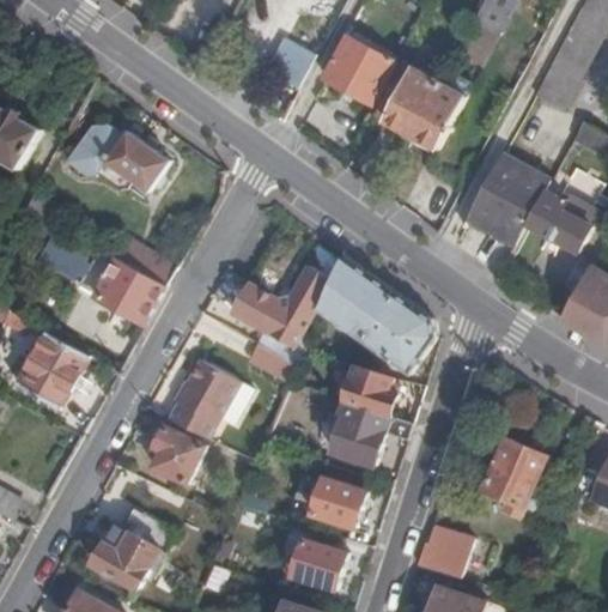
[(479,0),(469,19),(498,35),(515,0),(479,0)]
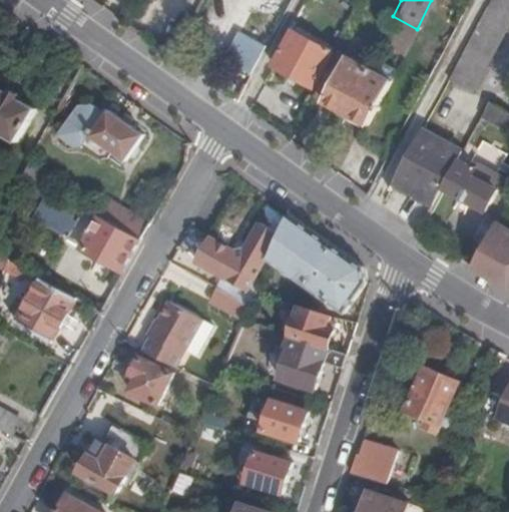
[(431,0),(417,29),(430,36),(448,0),(431,0)]
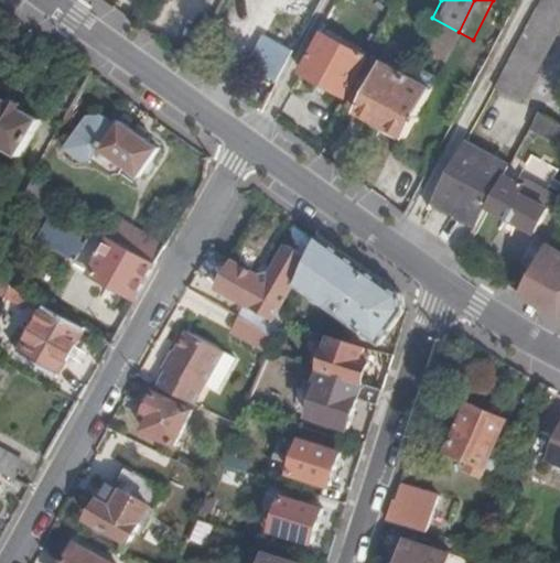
[(559,20),(559,0),(535,0),(490,87),(517,104),(559,20)]
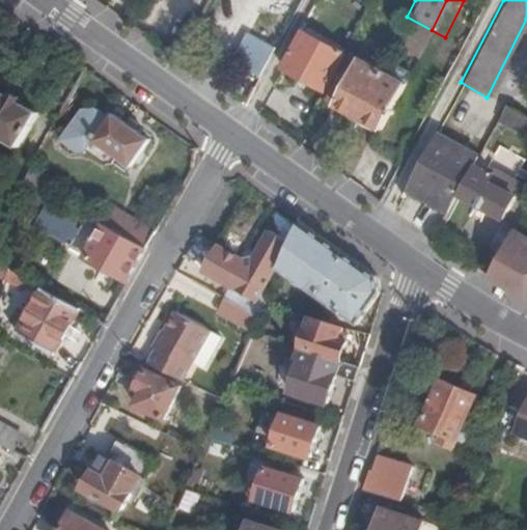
[(281,68),(325,90),(344,55),(301,32),(281,68)]
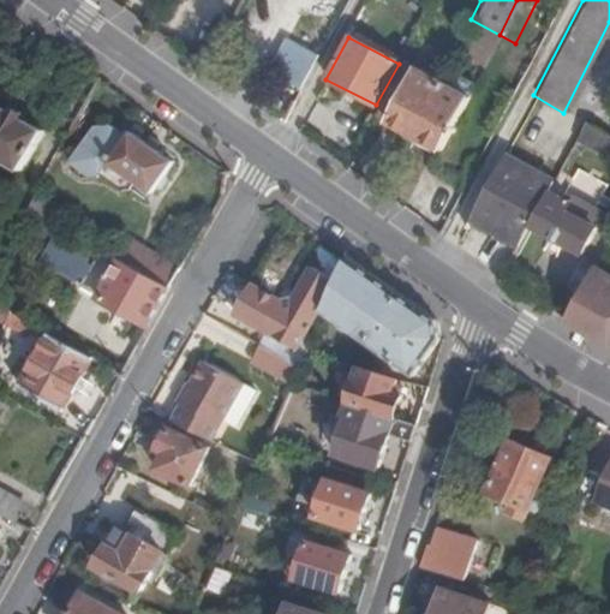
[(273,55),(305,72),(314,57),(281,40),(273,55)]
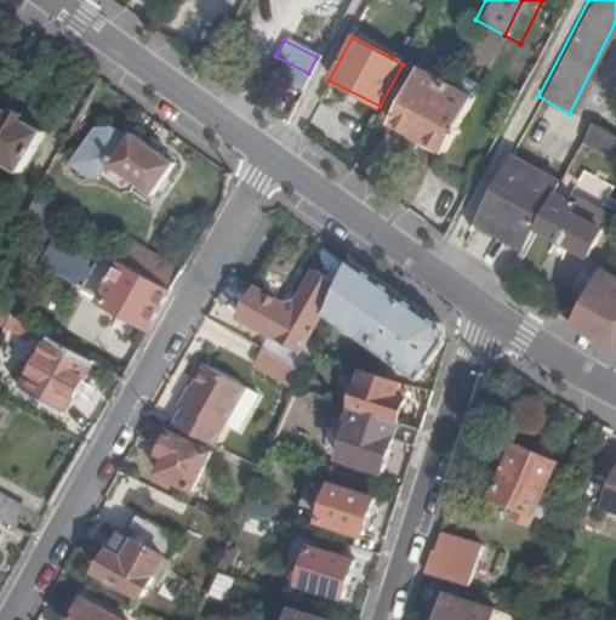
[(389,121),(415,135),(446,74),(440,70),(437,78),(416,68),(403,62),(403,64),(380,106),(376,114),(389,121)]
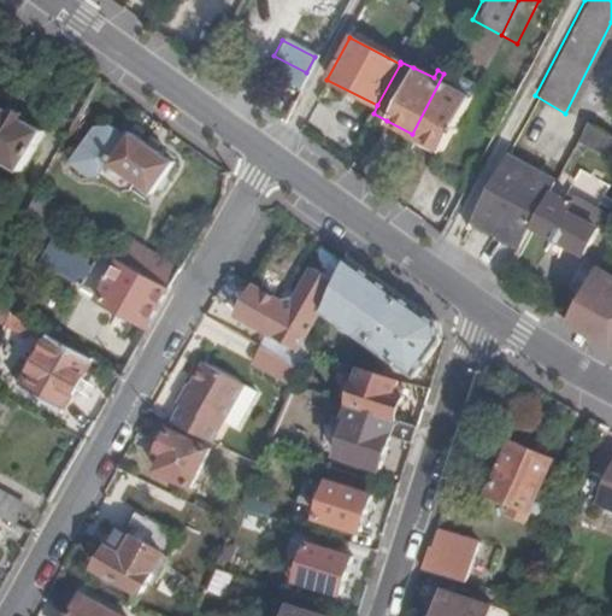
[(443,74),(412,134),(440,148),(468,95),(472,86),(455,76),(453,78),(443,74)]
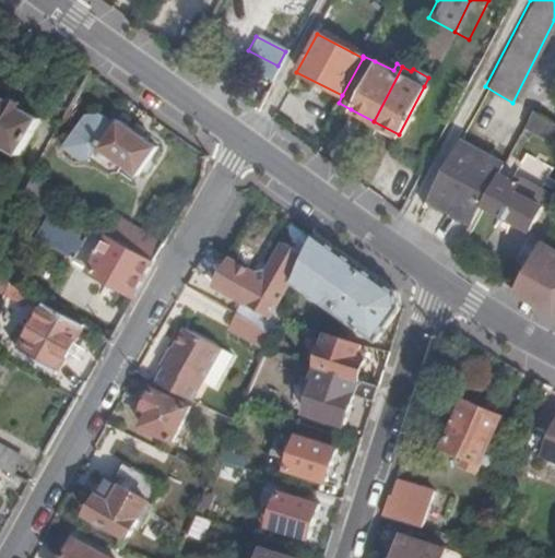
[(9,101),(22,108),(26,101),(13,94),(9,101)]
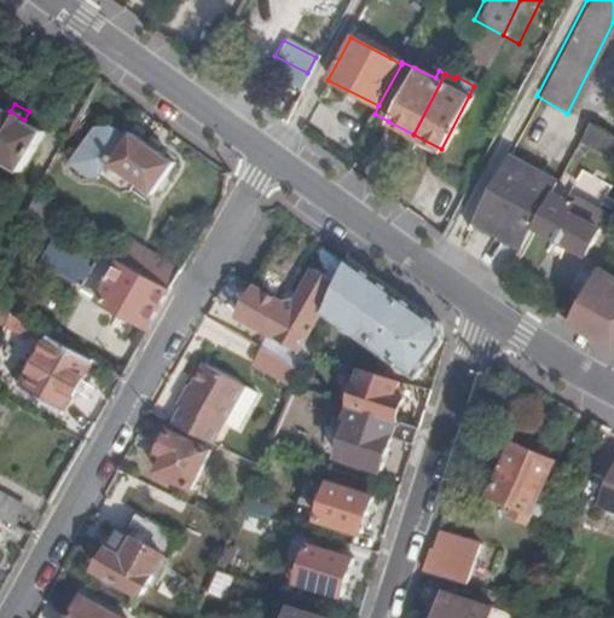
[(0,159),(21,171),(42,131),(24,120),(10,111),(0,105),(0,159)]
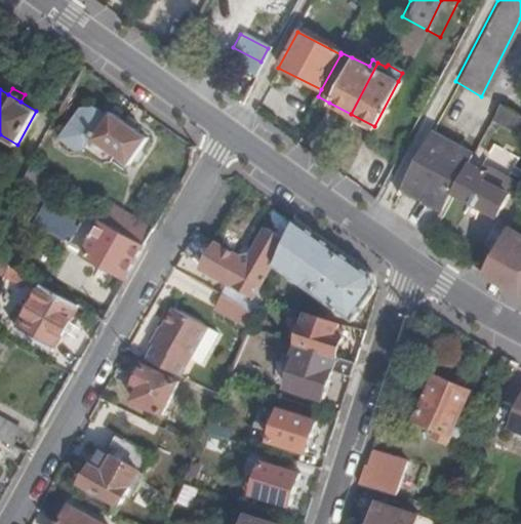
[(520,118),(497,105),(489,119),(520,136),(520,118)]
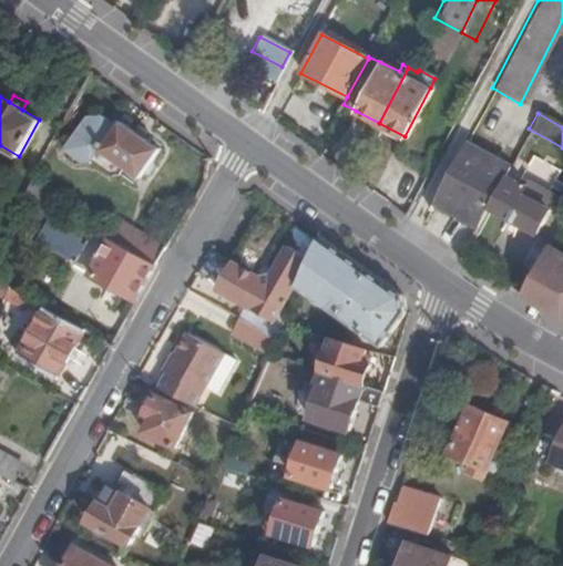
[(114,126),(100,114),(83,117),(62,150),(84,164),(90,162),(108,174),(116,173),(122,166),(136,175),(156,147),(119,121),(114,126)]
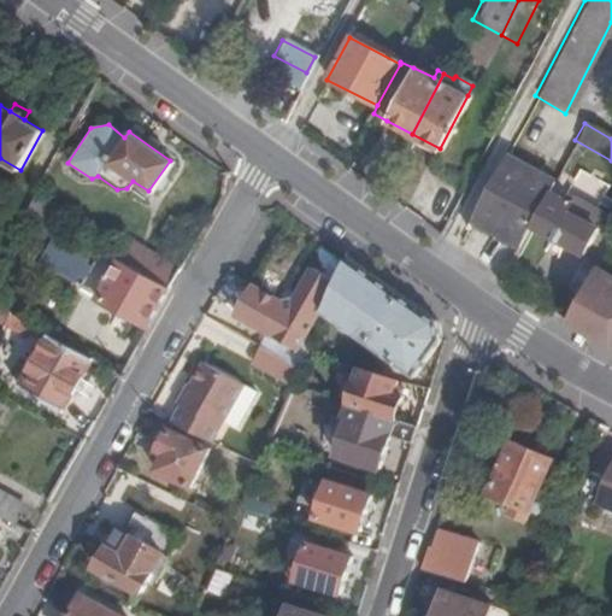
[(501,158),(469,220),(518,246),(530,224),(547,192),(553,182),(502,156),(501,158)]
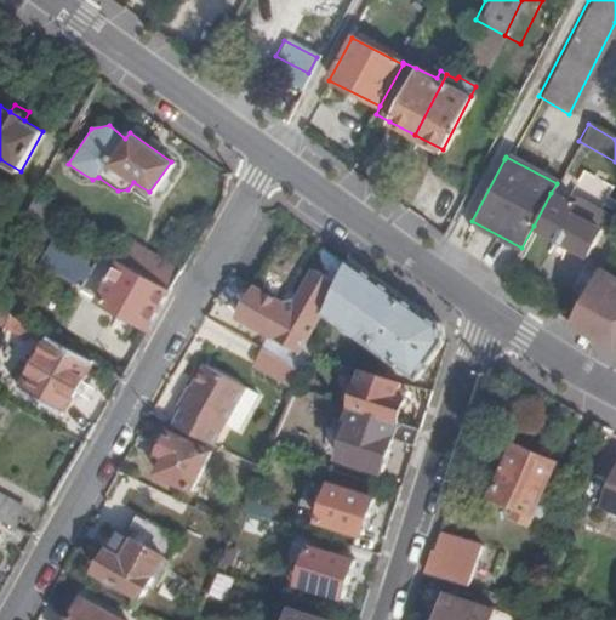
[(551,193),(534,226),(585,254),(608,210),(600,205),(608,189),(581,176),(572,192),(581,197),(576,206),(551,193)]
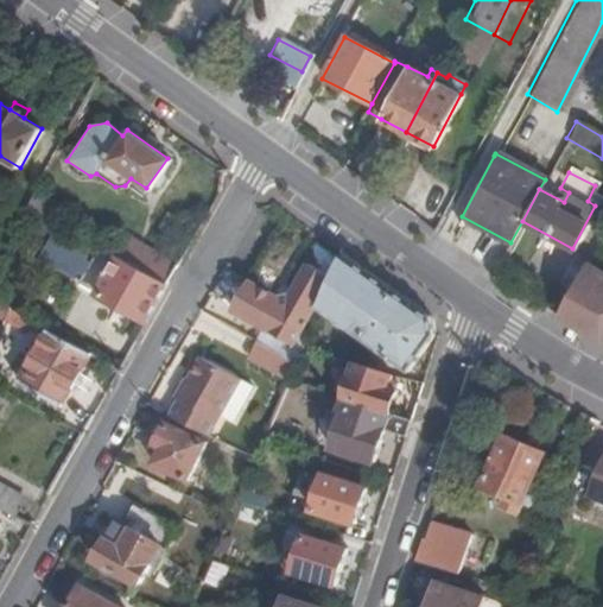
[(63,213),(31,194),(25,203),(58,222),(63,213)]
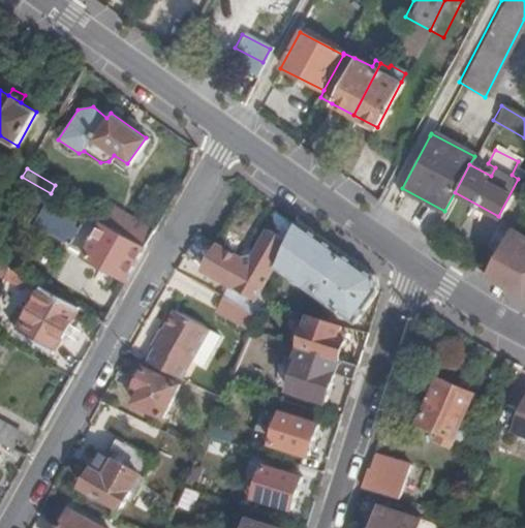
[(43,206),(51,193),(22,177),(13,191),(42,208),(43,206)]
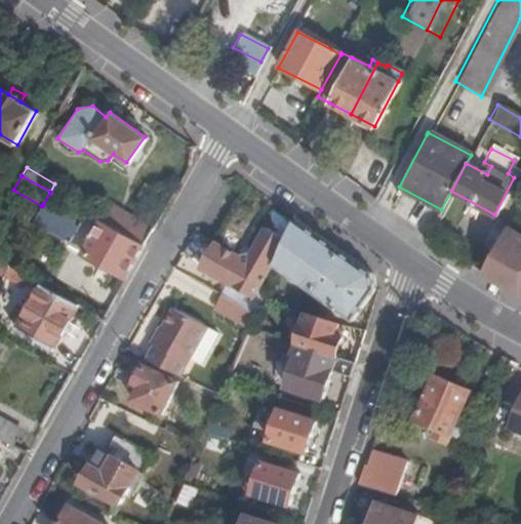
[(142,244),(152,227),(101,198),(91,215),(99,220),(142,244)]
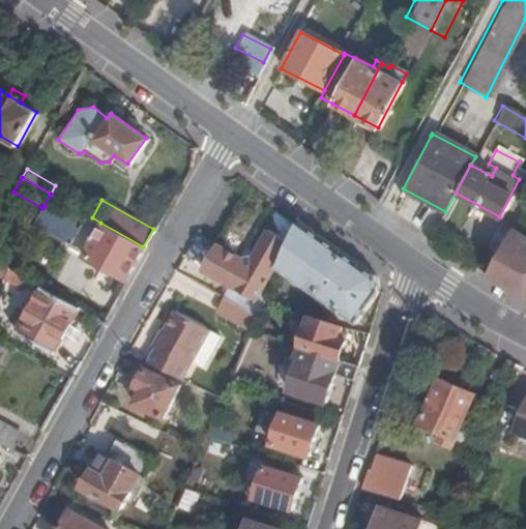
[(82,255),(125,280),(143,246),(100,223),(92,217),(85,213),(78,225),(72,223),(44,206),(42,208),(33,224),(62,241),(82,255)]
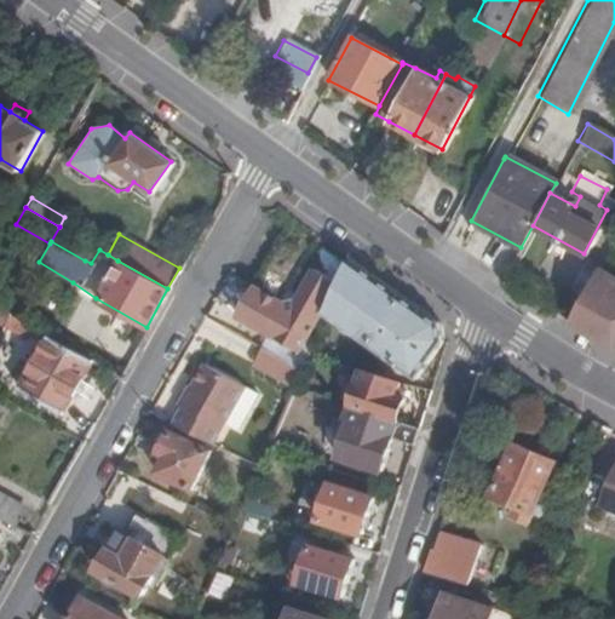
[(435,324),(346,259),(334,286),(323,313),(414,374),(440,340),(435,324)]
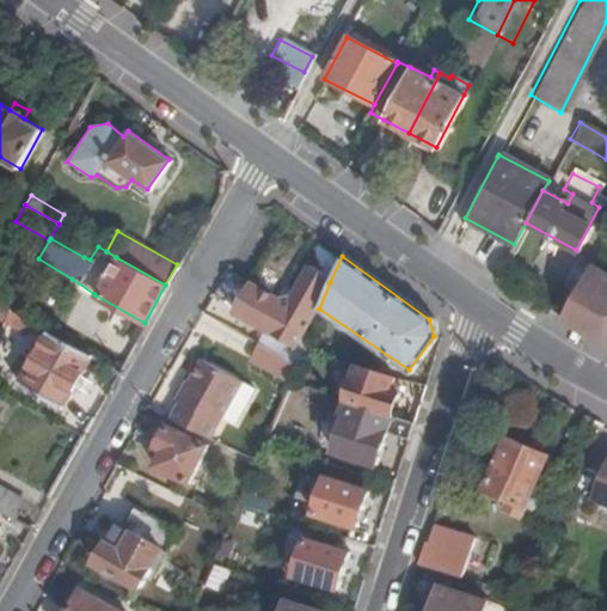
[(606,275),(590,266),(560,321),(606,346),(606,344),(606,275)]
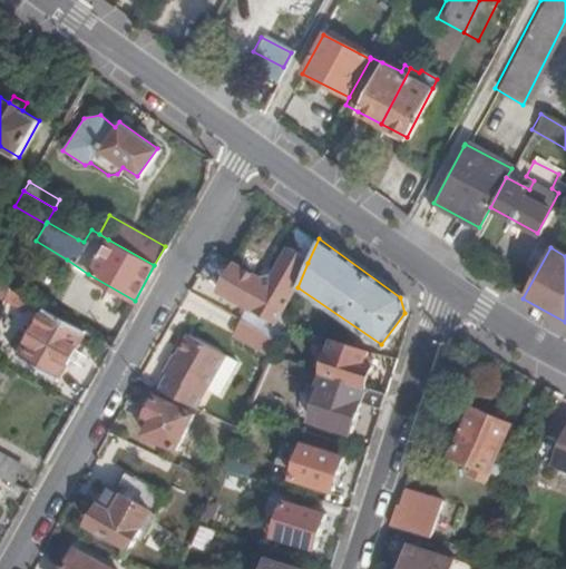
[(274,324),(308,263),(284,249),(270,277),(261,281),(231,264),(215,291),(274,324)]
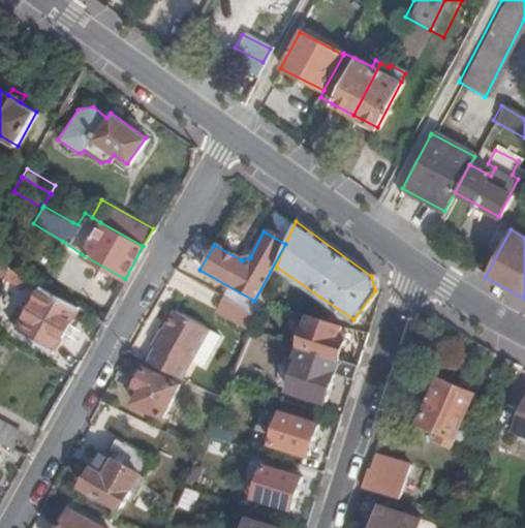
[(0,283),(3,279),(19,288),(26,277),(0,261),(0,283)]
